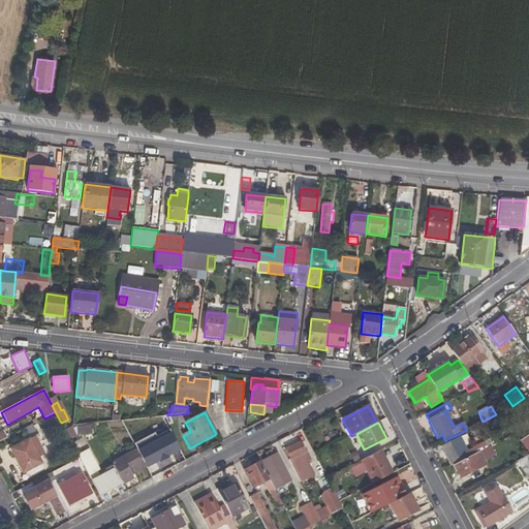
[(27,436),(36,431),(33,425),(24,430),(27,436)]
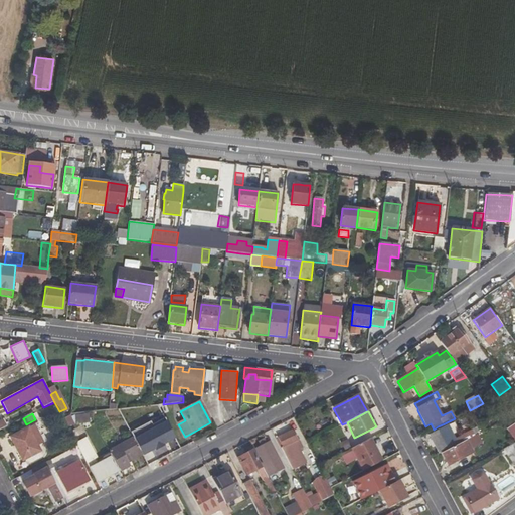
[(89,414),(75,415),(76,424),(90,423),(89,414)]
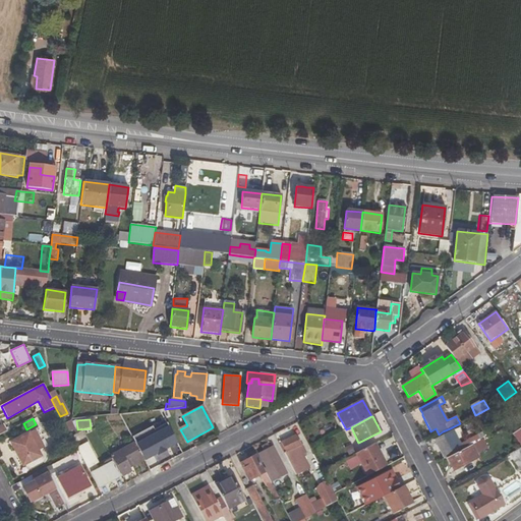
[(473,428),(466,432),(470,439),(476,436),(473,428)]
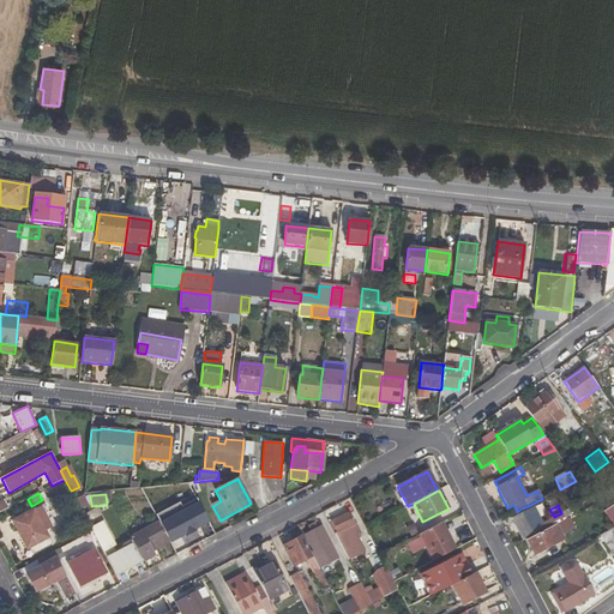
[(524,512),(511,519),(513,523),(510,524),(515,534),(518,533),(524,542),(528,540),(557,525),(577,515),(573,507),(561,513),(554,517),(543,523),(534,507),(533,507),(524,512)]
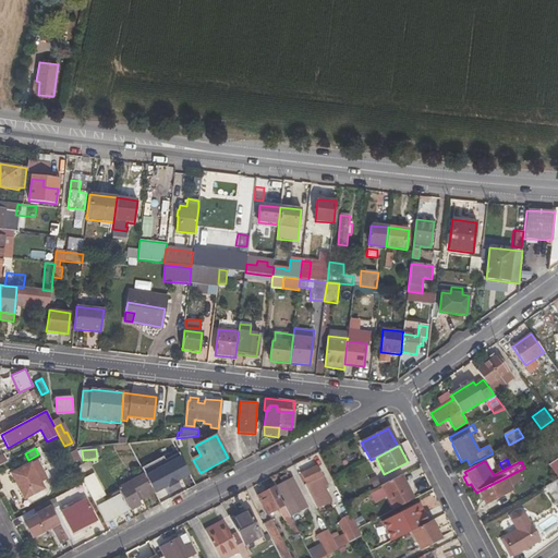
[(31,463),(11,474),(24,499),(44,489),(31,463)]
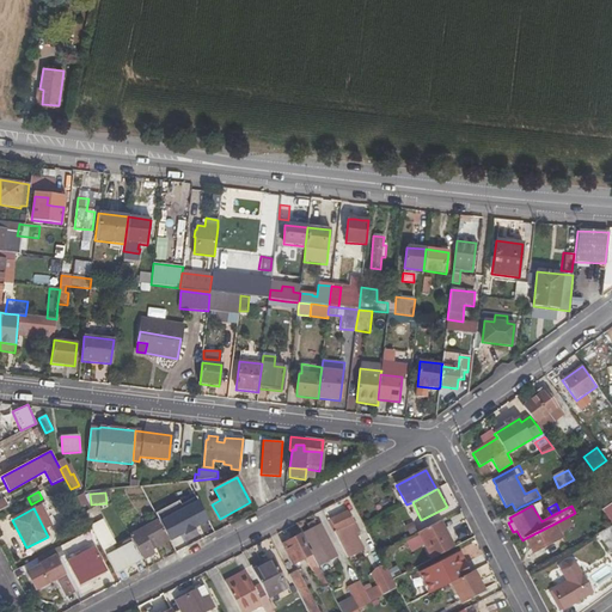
[(181,532),(169,510),(157,516),(158,521),(169,539),(181,532)]
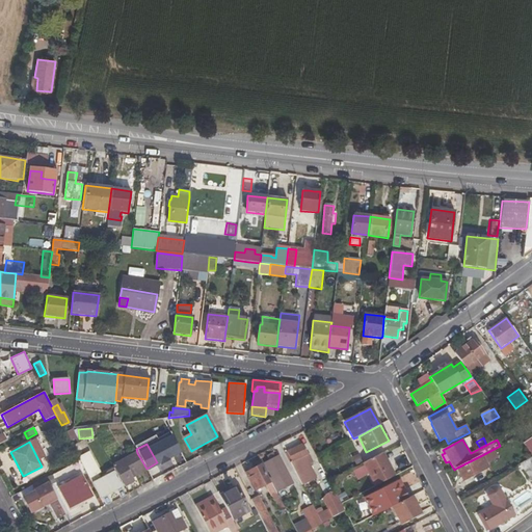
[(287,452),(292,462),(290,463),(303,489),(317,482),(309,464),(313,462),(302,444),(287,452)]
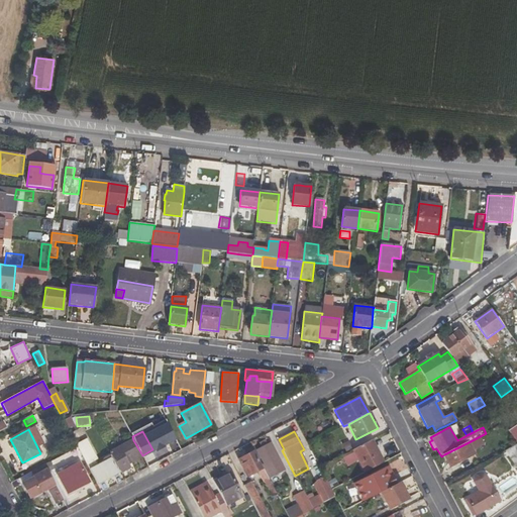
[(76,442),(86,468),(98,462),(88,437),(76,442)]
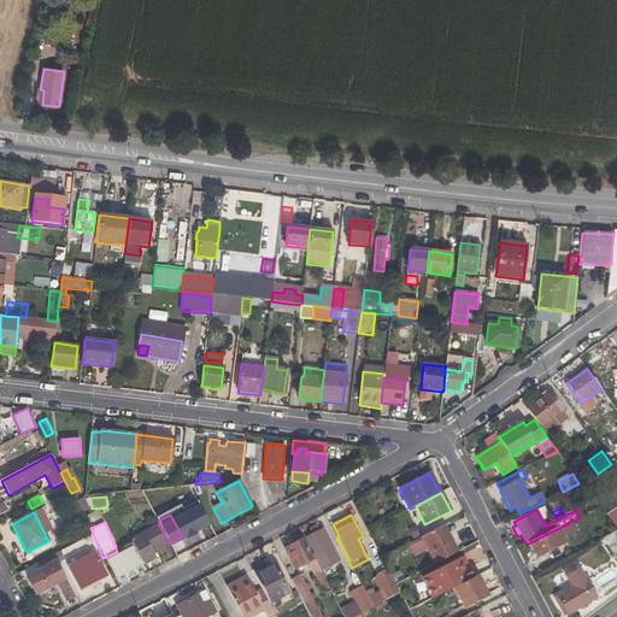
[(130,540),(144,565),(157,558),(154,554),(170,546),(170,544),(159,526),(130,540)]
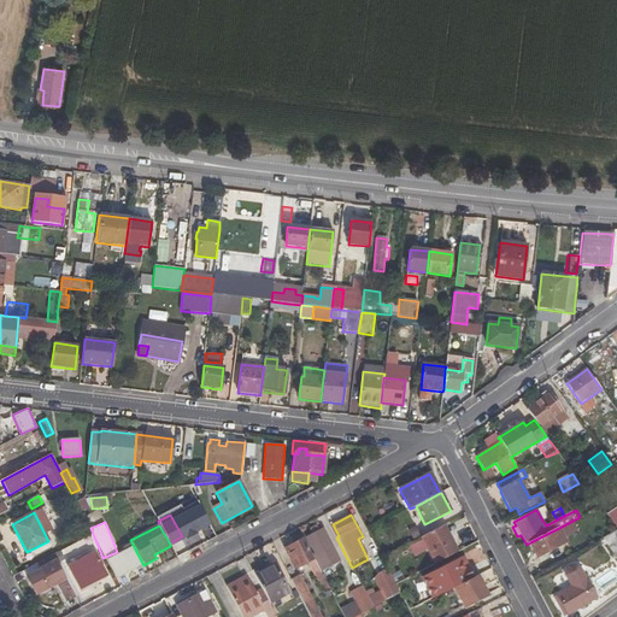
[(435,564),(457,552),(444,527),(421,538),(435,564)]
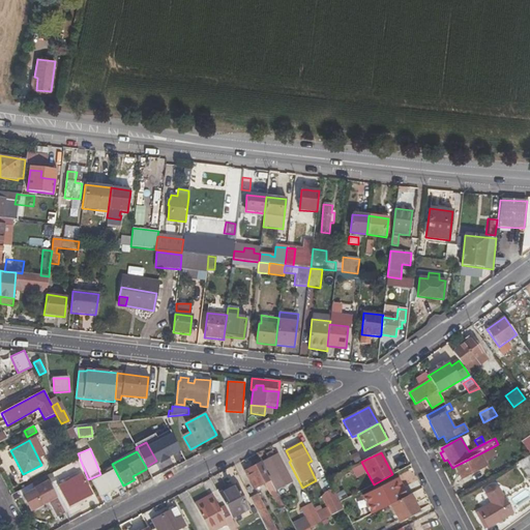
[(263,463),(270,477),(268,478),(269,480),(275,492),(292,482),(278,454),(274,457),(273,454),(271,453),(266,455),(265,459),(267,462),(263,463)]
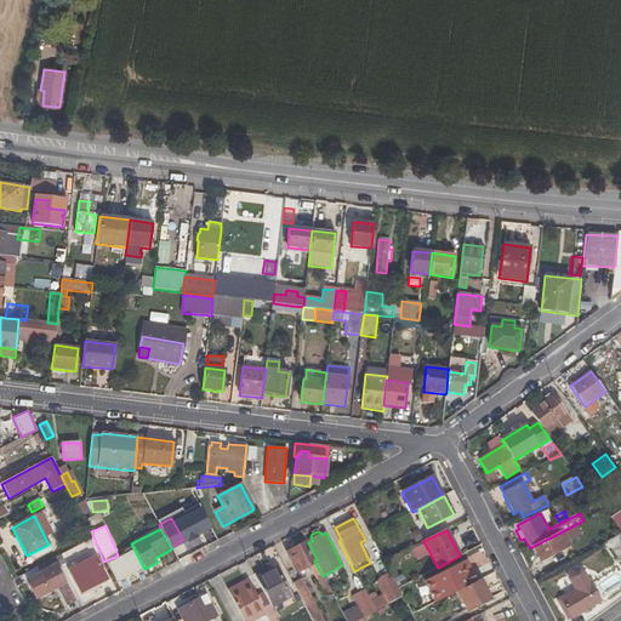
[(541,562),(571,546),(563,531),(534,546),(541,562)]
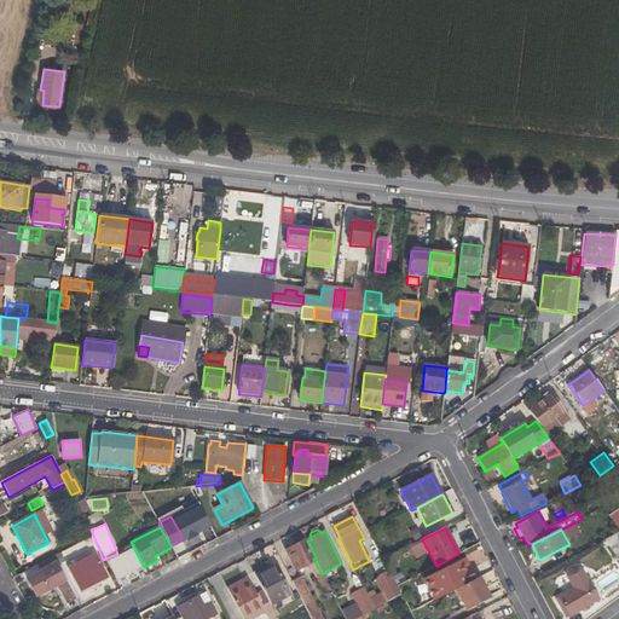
[(618,532),(603,541),(618,562),(618,532)]
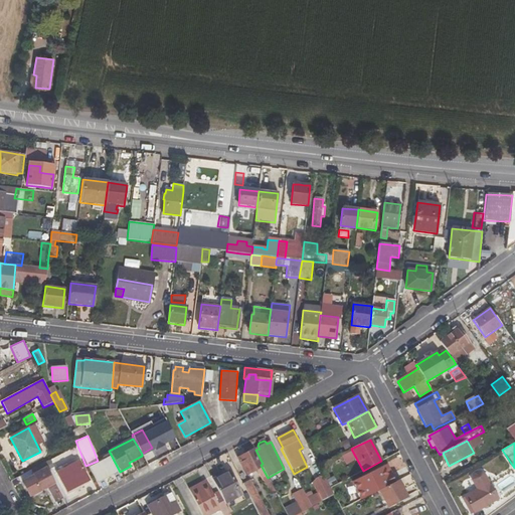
[(268,478),(262,467),(261,468),(251,452),(238,459),(246,475),(256,470),(272,498),(277,495),(268,478)]
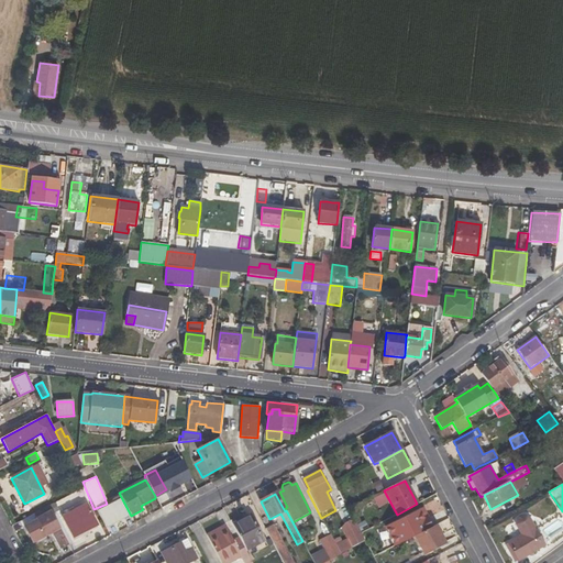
[(97,511),(106,527),(129,515),(120,499),(97,511)]
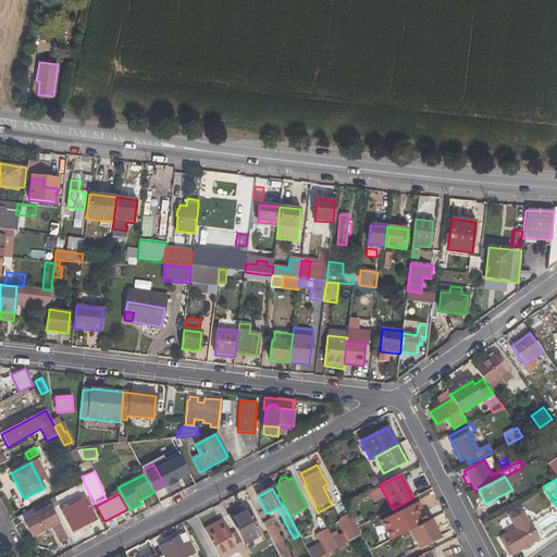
[(62,512),(72,533),(79,529),(82,533),(89,529),(87,525),(97,520),(86,499),(62,512)]
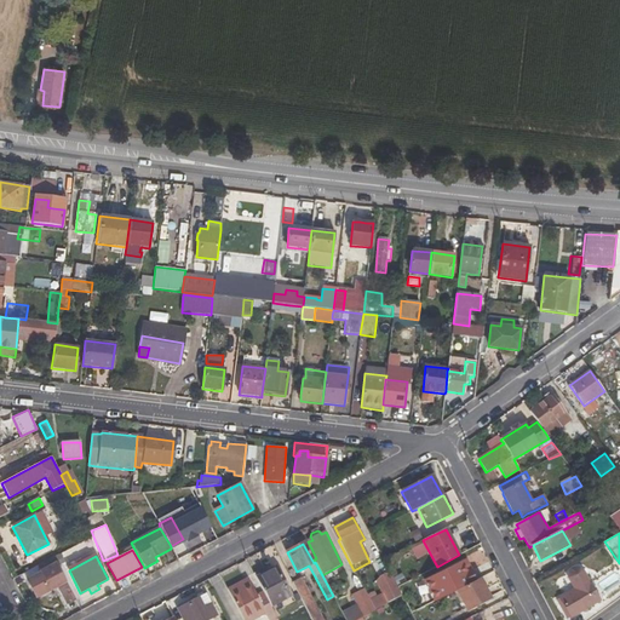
[(47,568),(27,579),(36,598),(57,587),(47,568)]
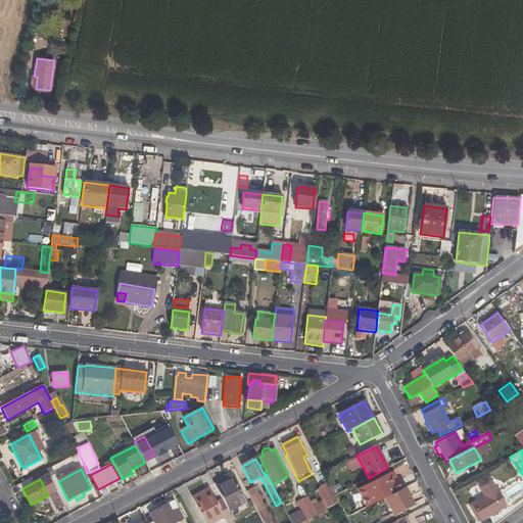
[(245,503),(233,479),(216,487),(221,498),(223,502),(228,512),(245,503)]
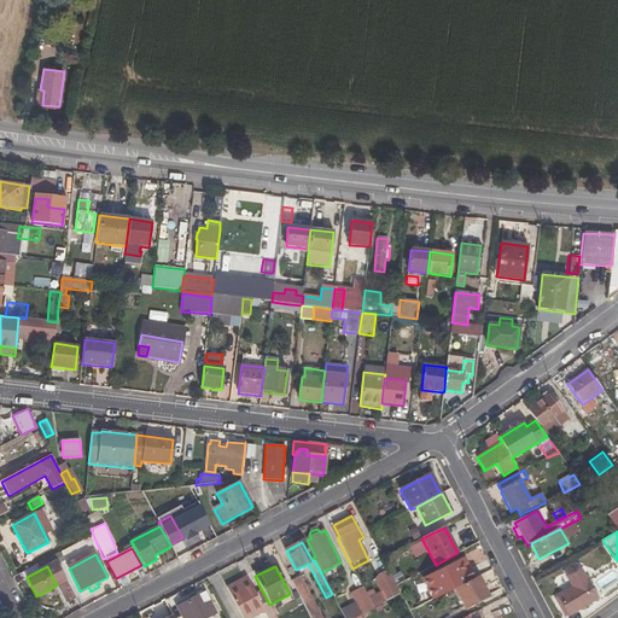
[(569,616),(578,610),(583,611),(586,610),(584,607),(598,599),(581,570),(579,569),(577,567),(576,567),(573,567),(571,567),(570,569),(569,570),(567,571),(566,573),(566,576),(567,577),(567,579),(572,588),(554,599),(559,607),(563,605),(569,616)]
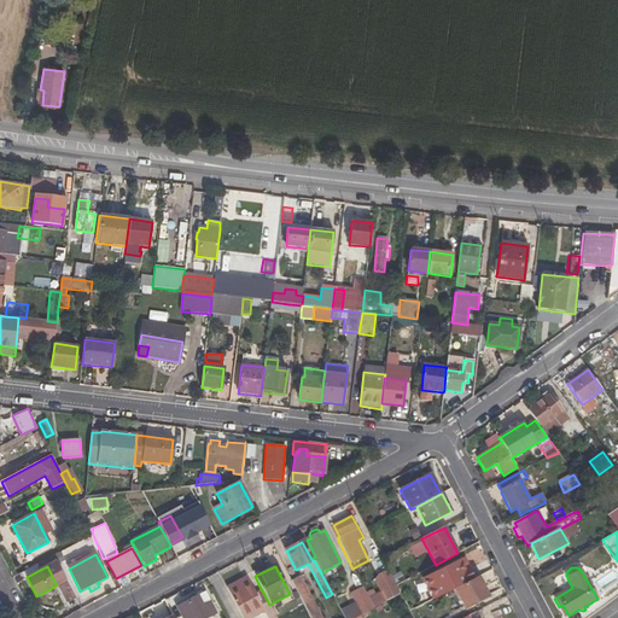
[(375,582),(382,594),(369,600),(374,610),(401,595),(396,587),(390,575),(375,582)]
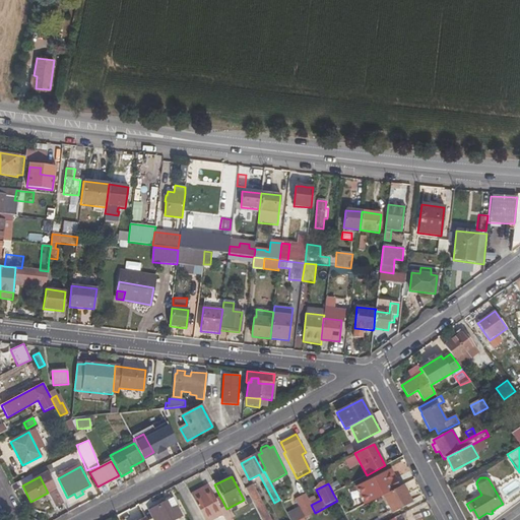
[(199,490),(201,495),(210,490),(207,485),(199,490)]
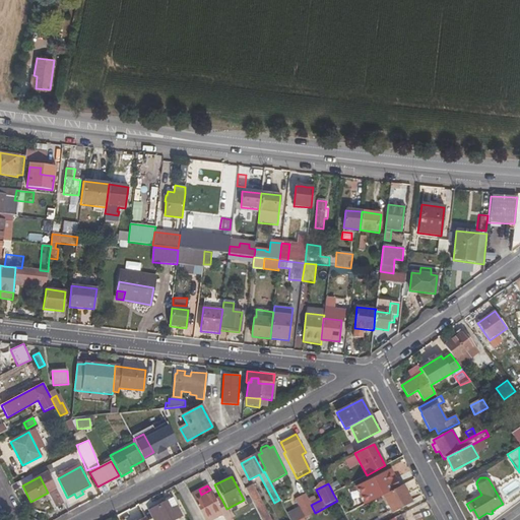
[(270,519),(253,485),(245,490),(261,519),(270,519)]
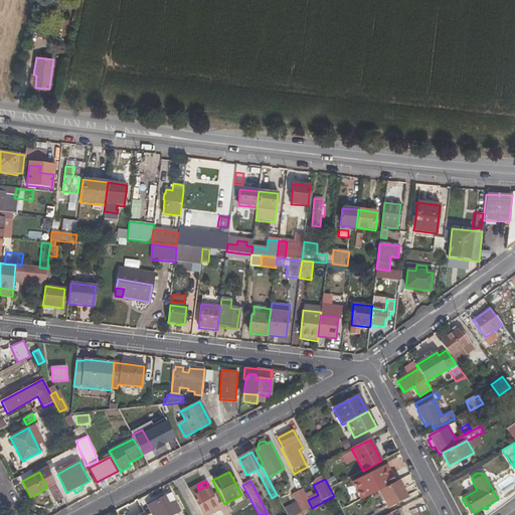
[(347,508),(354,504),(343,482),(335,486),(347,508)]
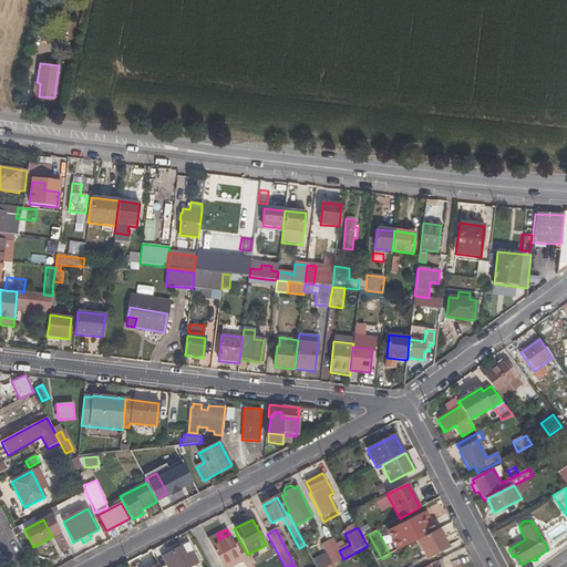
[(446,548),(443,540),(437,531),(418,540),(426,559),(447,548),(446,548)]
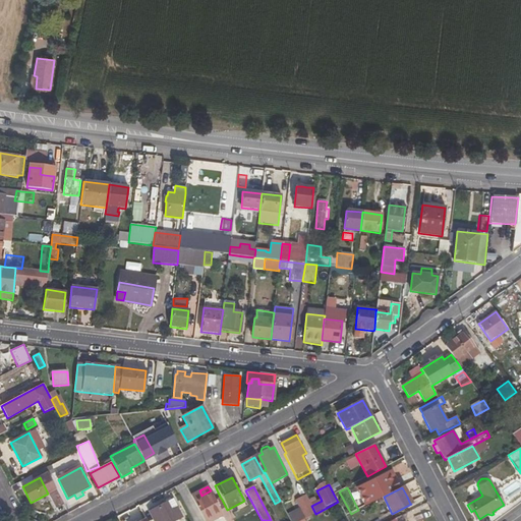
[(50,497),(56,509),(64,505),(56,488),(50,491),(50,497)]
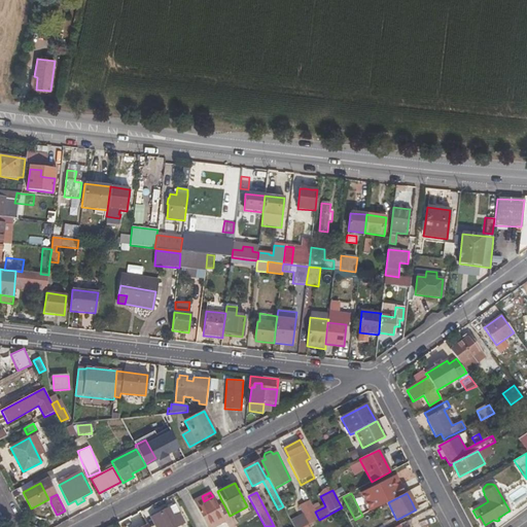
[(204,501),(202,496),(192,501),(206,526),(214,526),(225,522),(227,526),(236,526),(230,516),(224,505),(219,508),(217,504),(213,496),(204,501)]
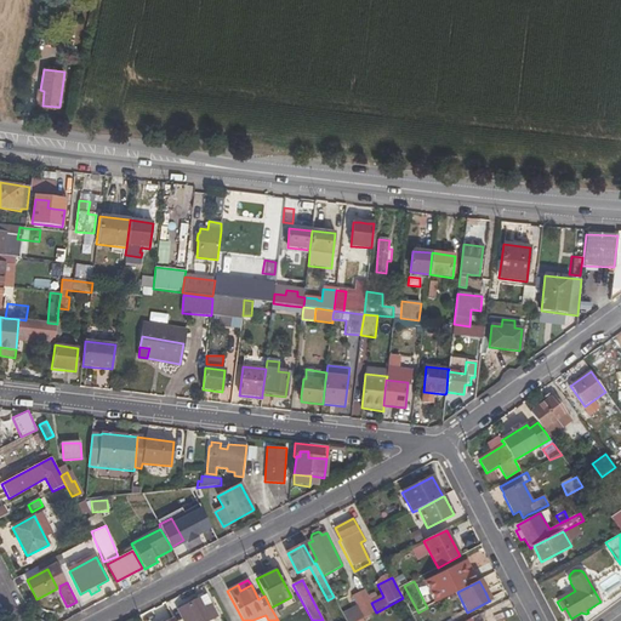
[(412,616),(419,613),(404,586),(398,590),(403,598),(412,616)]
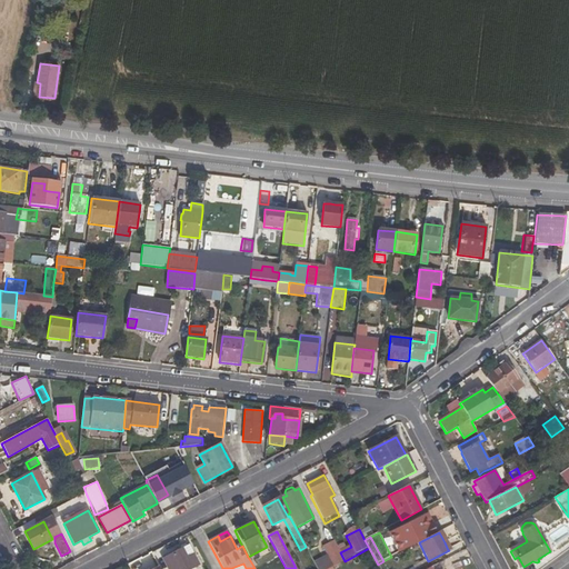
[(333,541),(322,547),(329,559),(333,567),(345,561),(340,552),(333,541)]
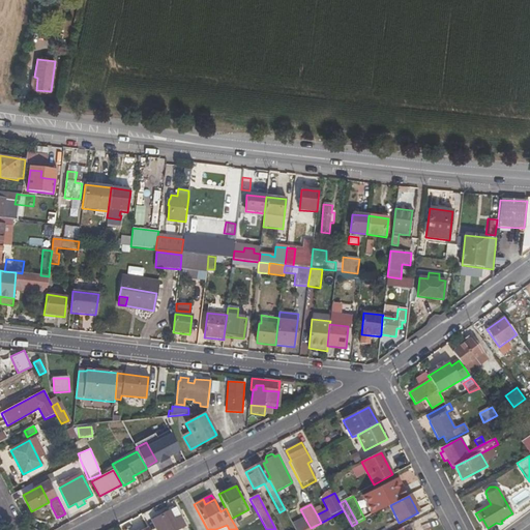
[(176,508),(152,521),(157,529),(179,529),(186,527),(176,508)]
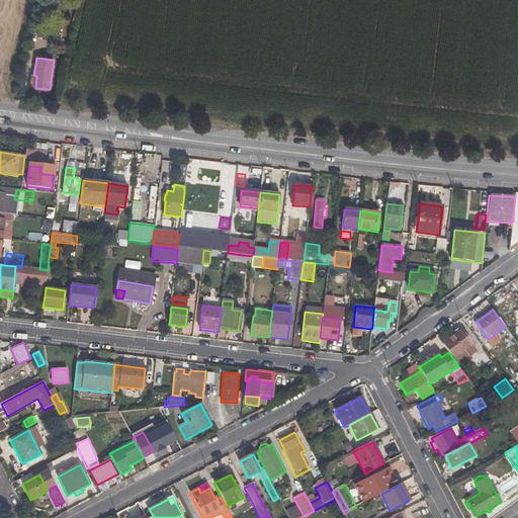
[(473,517),(477,516),(471,507),(468,509),(473,517)]
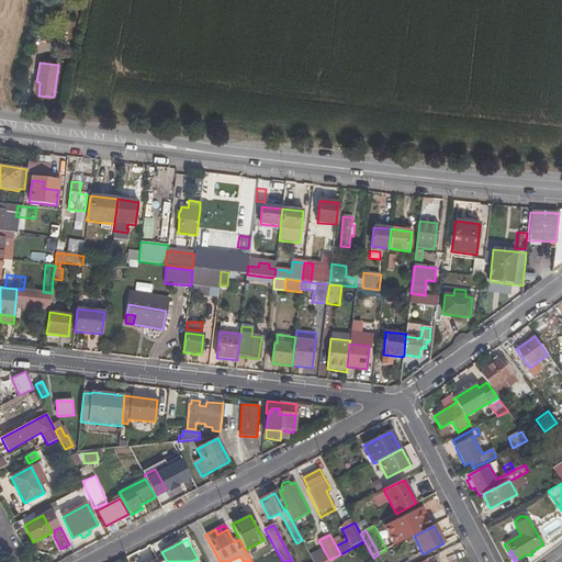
[(329,560),(325,552),(312,560),(313,561),(324,561),(326,561),(329,560)]
